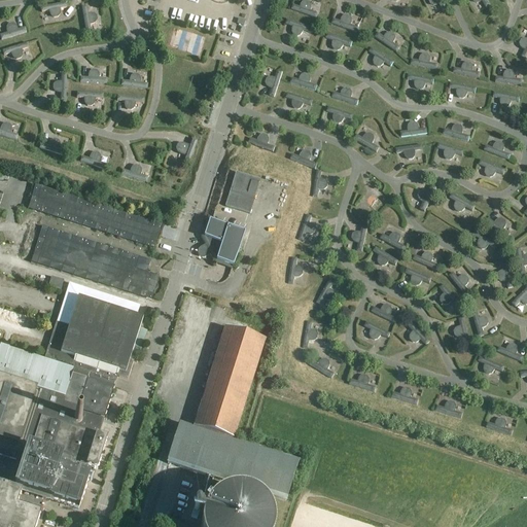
[(417,0),(412,1),(415,14),(424,11),(421,0),(417,0)]
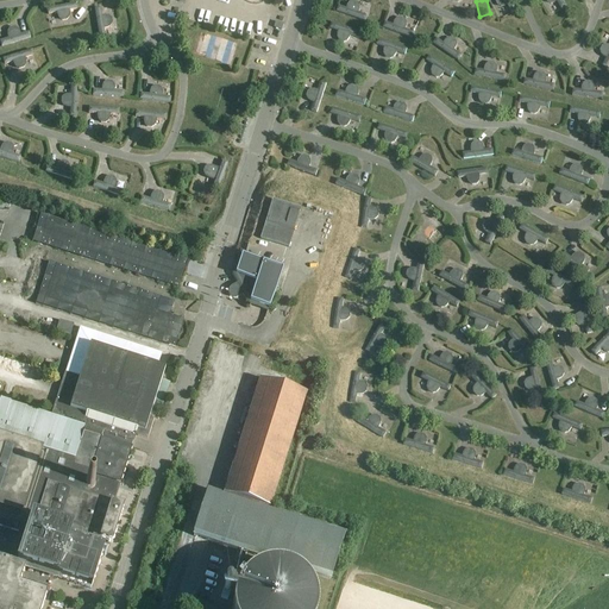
[(518,12),(510,0),(496,0),(496,2),(498,7),(502,8),(506,8),(508,7),(512,14),(518,12)]
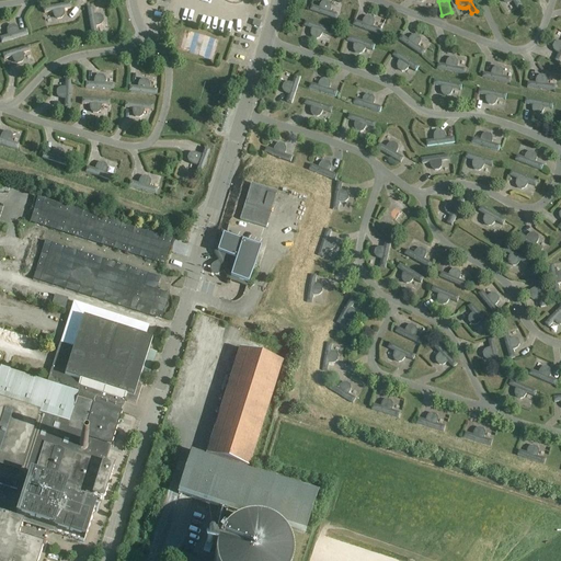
[(484,0),(490,16),(503,13),(497,0),(484,0)]
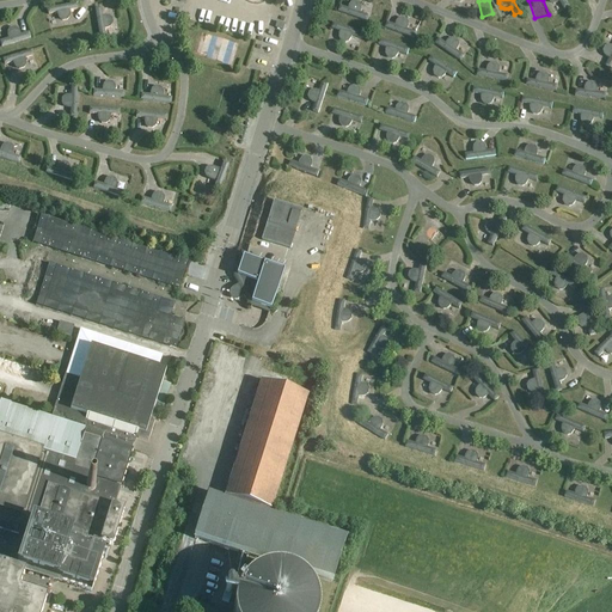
[(570,8),(565,0),(548,0),(551,4),(555,6),(558,5),(561,4),(564,11),(570,8)]
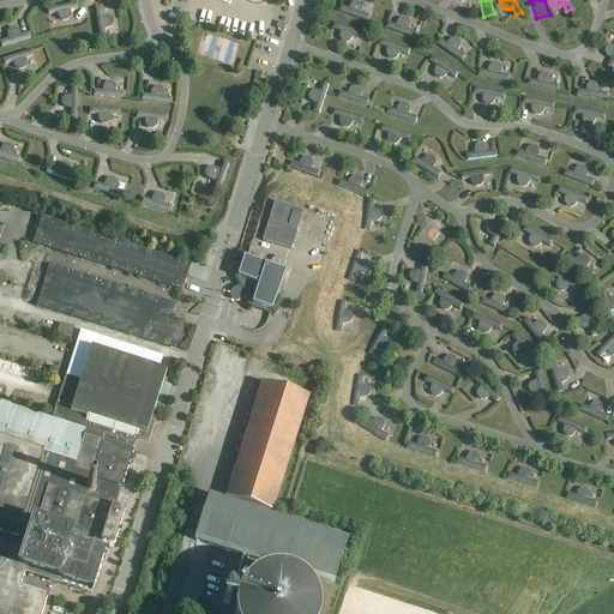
[(363,11),(363,7),(362,4),(357,2),(354,4),(351,7),(350,10),(342,7),(339,13),(369,23),(372,16),(363,14),(363,11)]
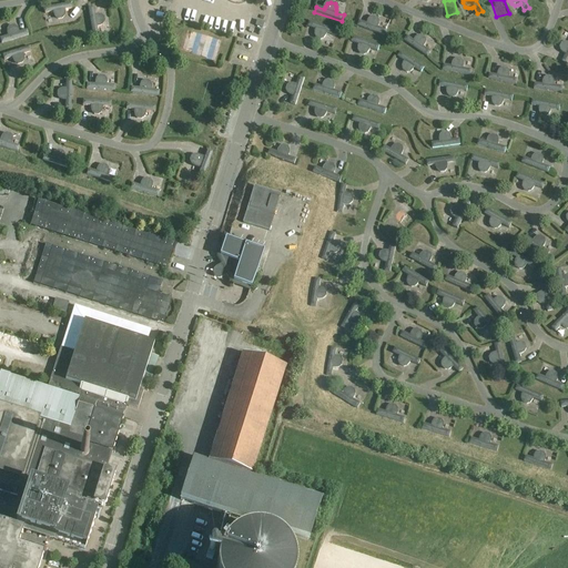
[(66,13),(66,11),(73,10),(72,4),(44,9),(46,14),(53,13),(53,16),(56,19),(59,21),(63,20),(66,17),(66,13)]
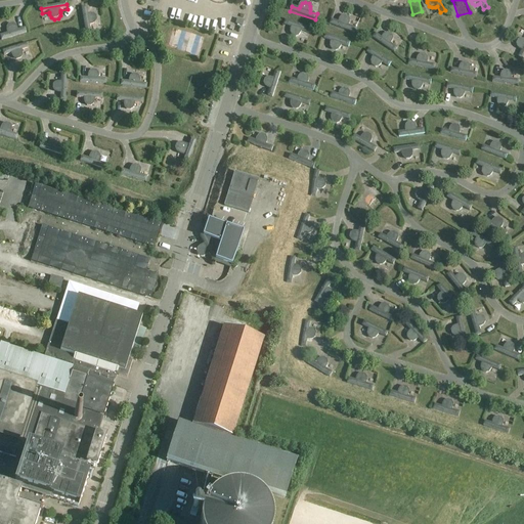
[(88,14),(87,7),(82,8),(86,35),(92,34),(90,26),(92,26),(95,24),(97,22),(96,16),(94,15),(90,14),(88,14)]
